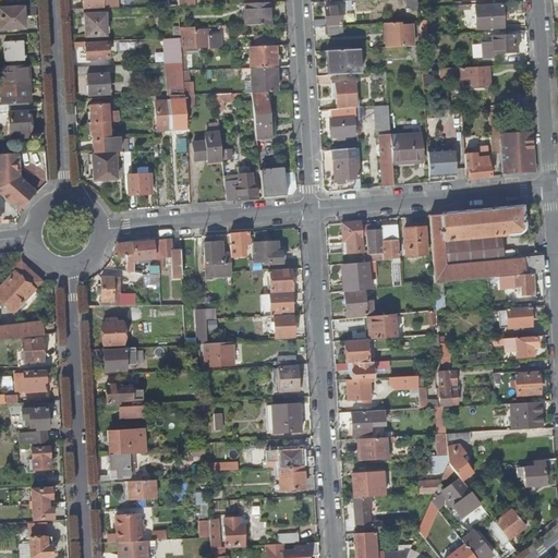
[(244,25),(269,23),(269,15),(267,15),(266,2),(243,3),(244,25)]
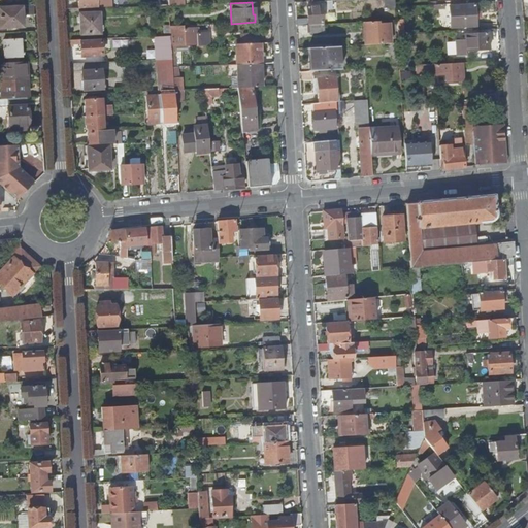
[(22,4),(0,5),(0,26),(23,25),(22,4)]
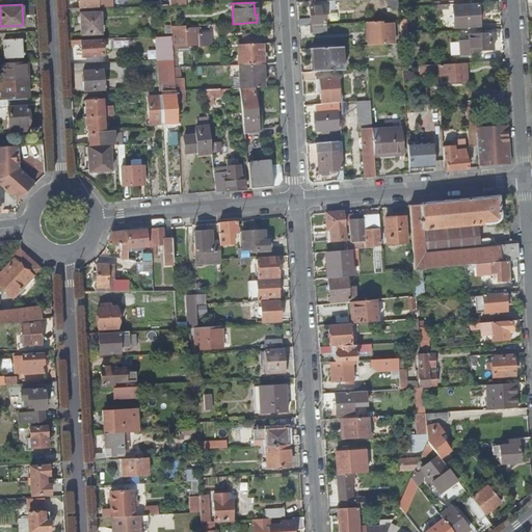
[(454,6),(455,28),(480,26),(479,4),(454,6)]
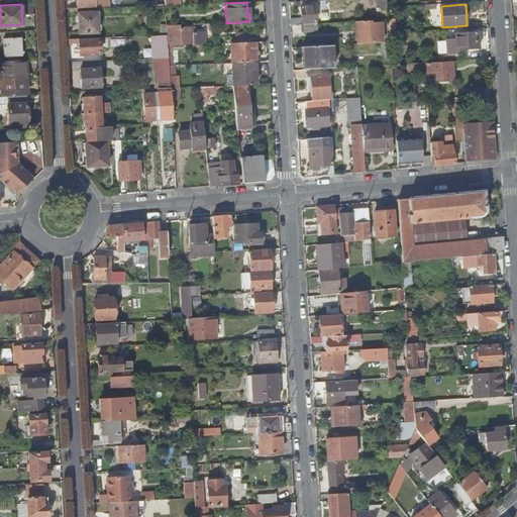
[(290,25),(302,25),(315,24),(314,6),(301,6),(301,18),(290,18),(290,25)]
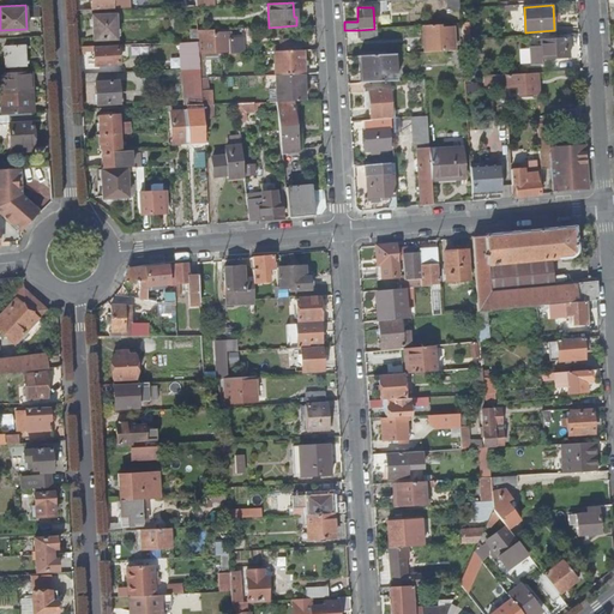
[(114,14),(91,16),(92,40),(115,38),(114,14)]
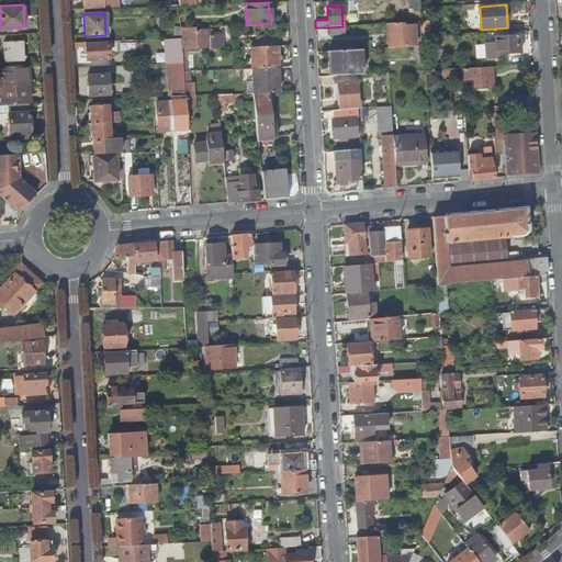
[(403,25),(403,23),(388,24),(389,48),(416,47),(415,25),(403,25)]
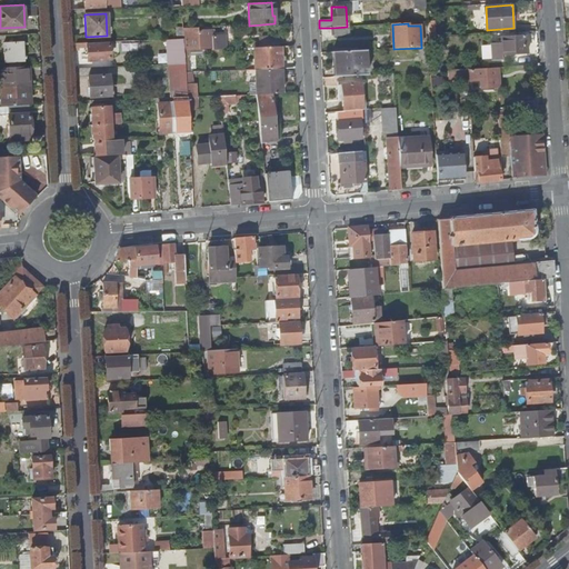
[(347,36),(347,27),(332,28),(333,36),(347,36)]
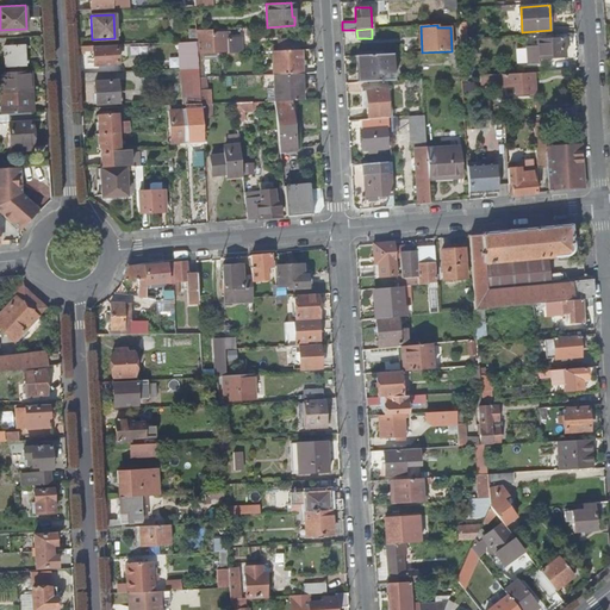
[(195,31),(195,41),(197,55),(241,53),(241,38),(229,39),(228,33),(212,35),(212,30),(195,31)]
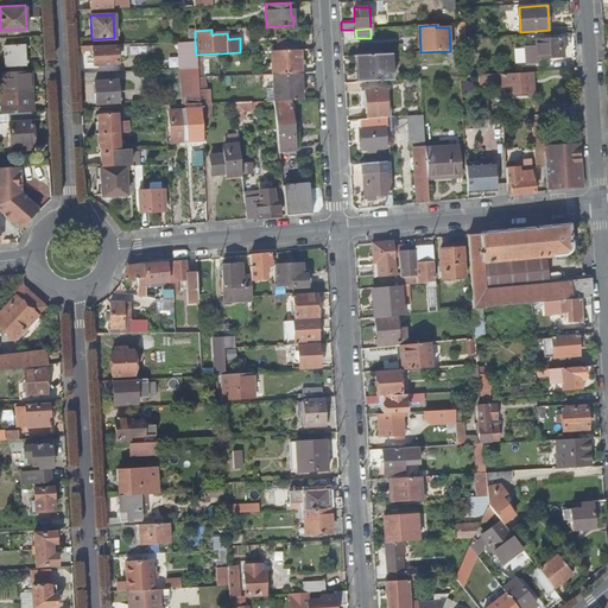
[(525,64),(534,64),(534,58),(537,58),(563,57),(563,38),(536,39),(536,46),(524,46),(525,64)]
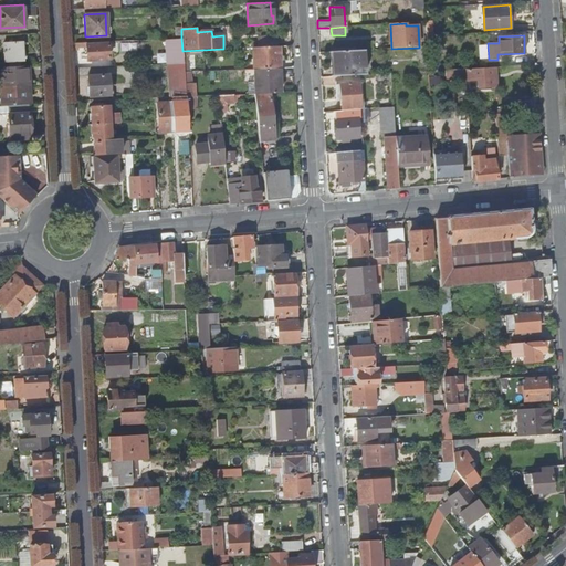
[(184,63),(182,51),(181,38),(177,38),(165,38),(166,64),(168,64),(184,63)]
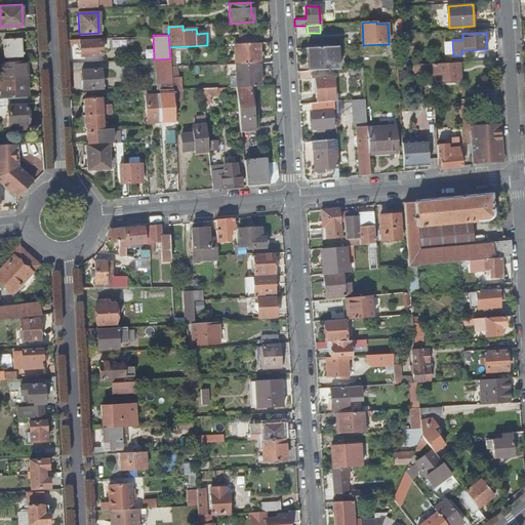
[(19,38),(3,38),(5,55),(19,54),(19,38)]
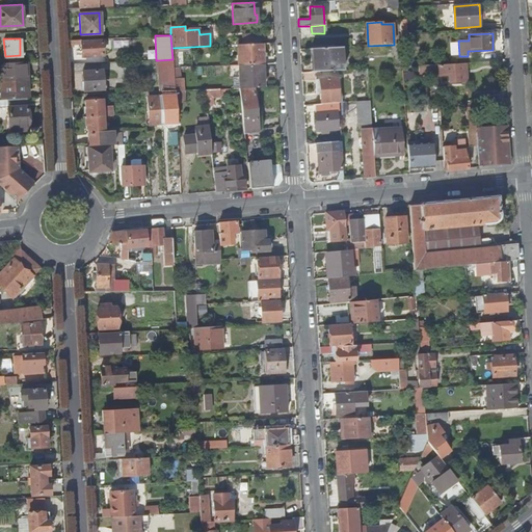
[(101,41),(81,42),(81,56),(102,55),(101,41)]
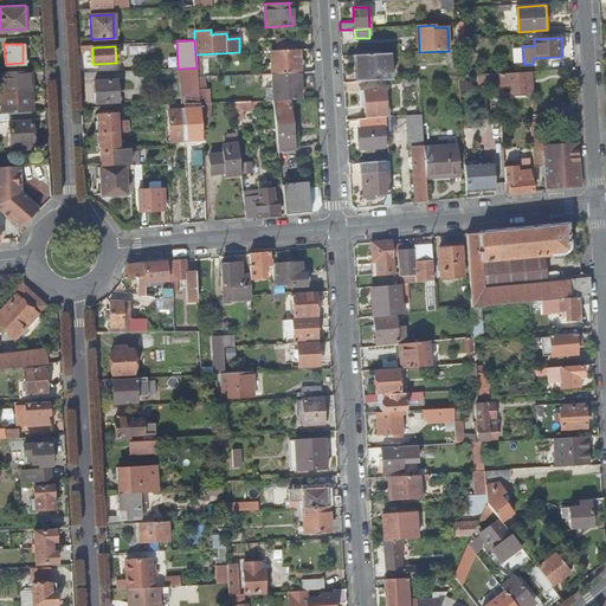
[(274,73),(275,73),(301,72),(300,49),(272,50),(274,73)]
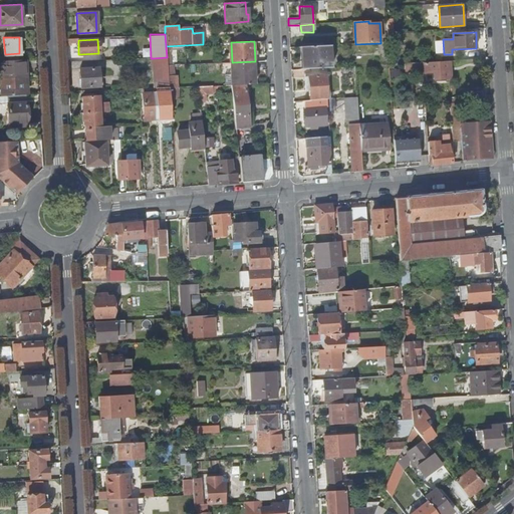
[(304,47),(305,69),(332,67),(331,46),(304,47)]
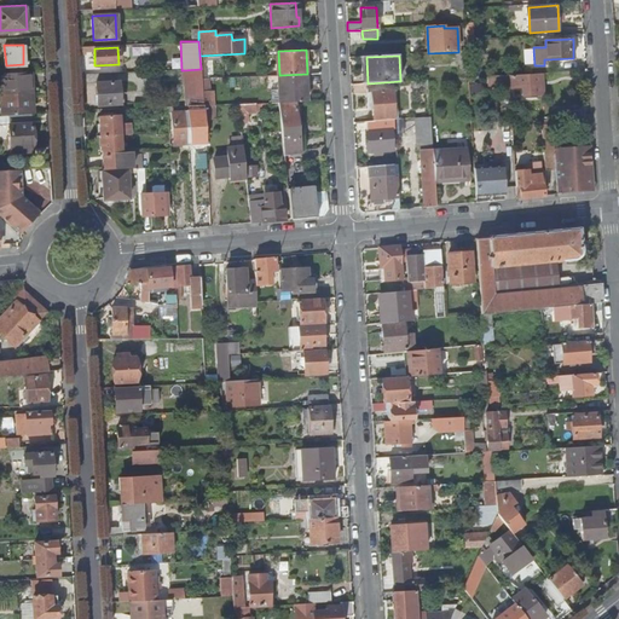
[(202,91),(202,79),(201,69),(184,70),(185,105),(195,105),(203,105),(202,91)]
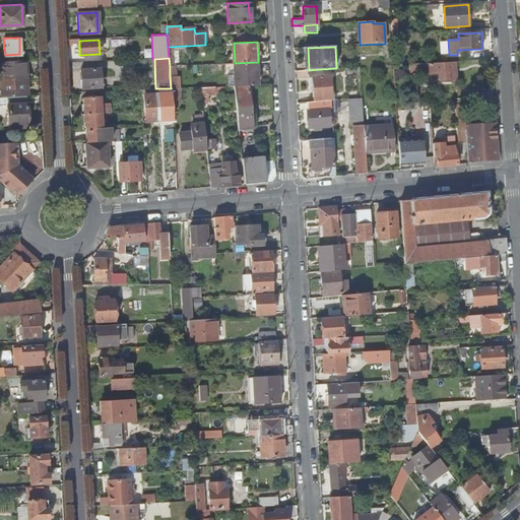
[(3,78),(25,77),(23,59),(6,60),(7,71),(2,71),(3,78)]
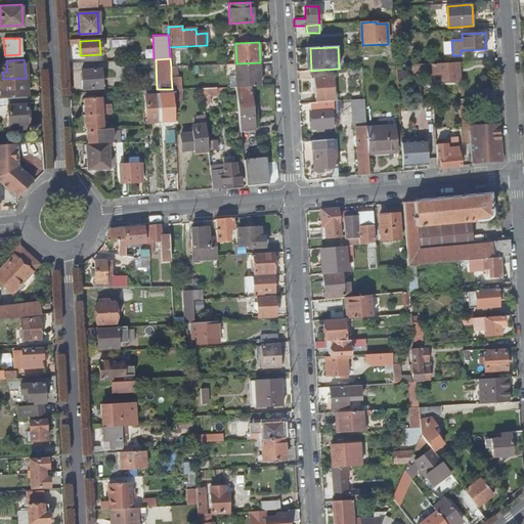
[(457,61),(432,63),(433,74),(444,73),(445,81),(459,80),(457,61)]
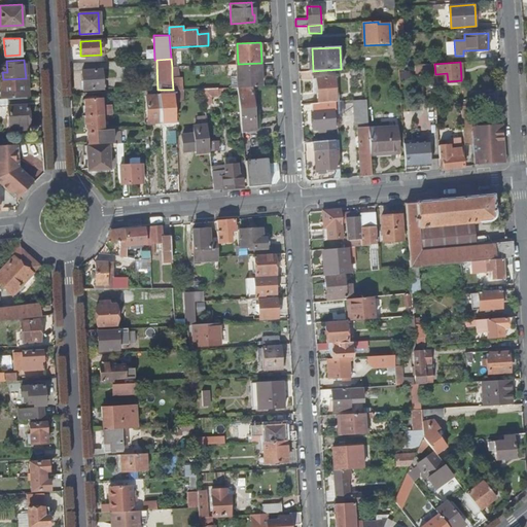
[(240,86),(252,86),(262,85),(261,63),(239,64),(240,75),(240,86)]
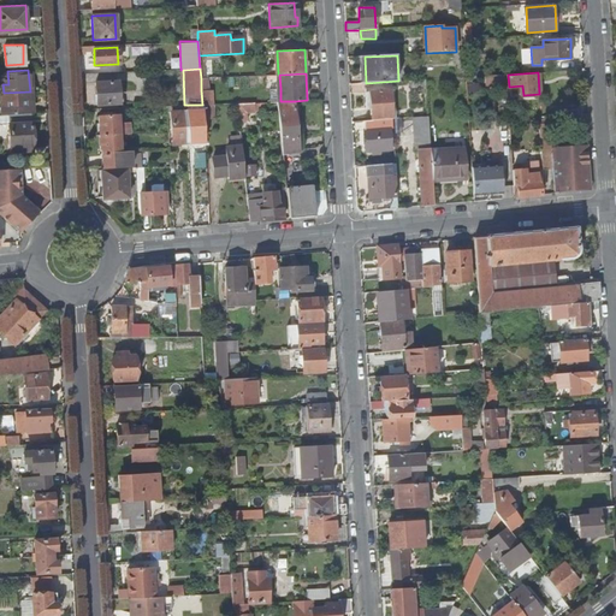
[(507,75),(486,76),(486,86),(508,84),(507,75)]
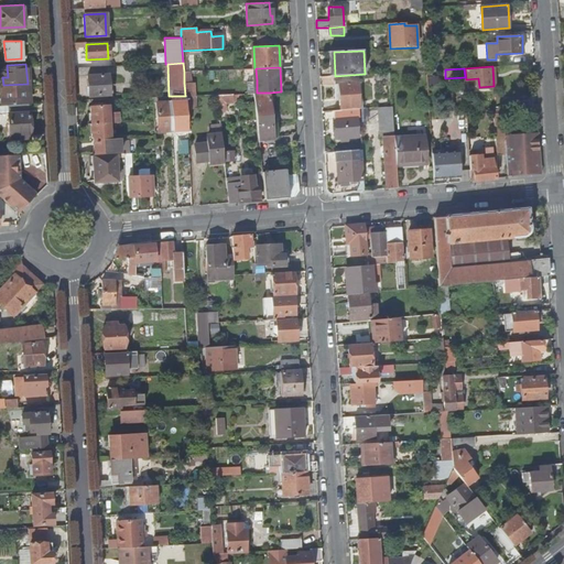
[(108,74),(88,75),(89,95),(109,94),(108,74)]
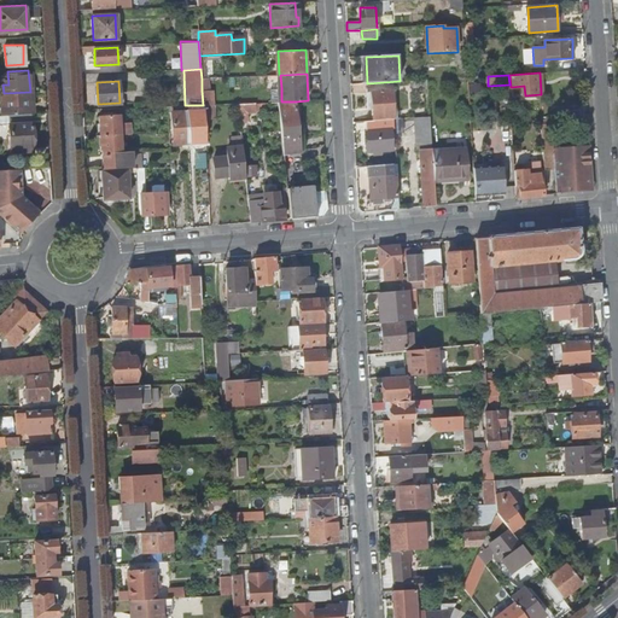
[(202,91),(203,105),(214,104),(213,91),(210,91),(202,91)]
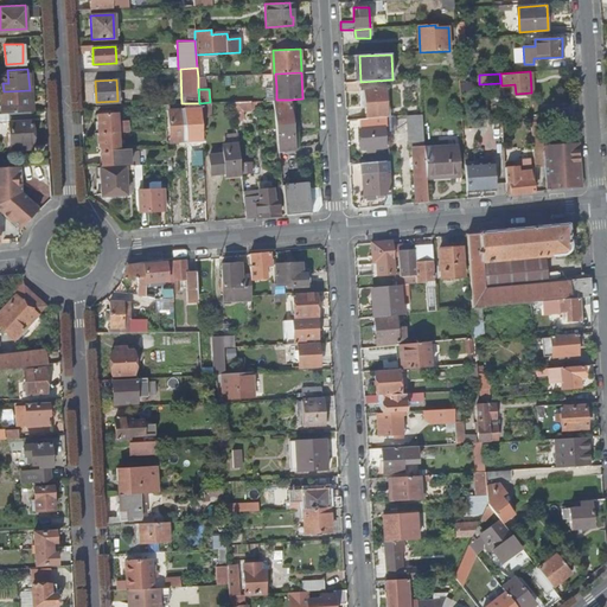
[(366,119),(384,117),(387,117),(384,89),(359,91),(360,107),(365,107),(366,119)]
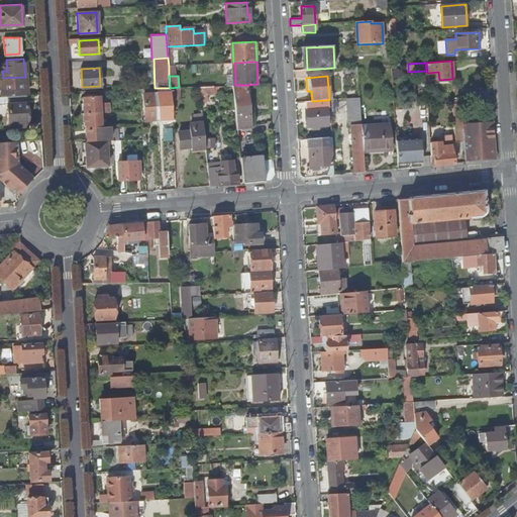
[(4,95),(6,95),(26,94),(25,77),(3,78),(4,95)]
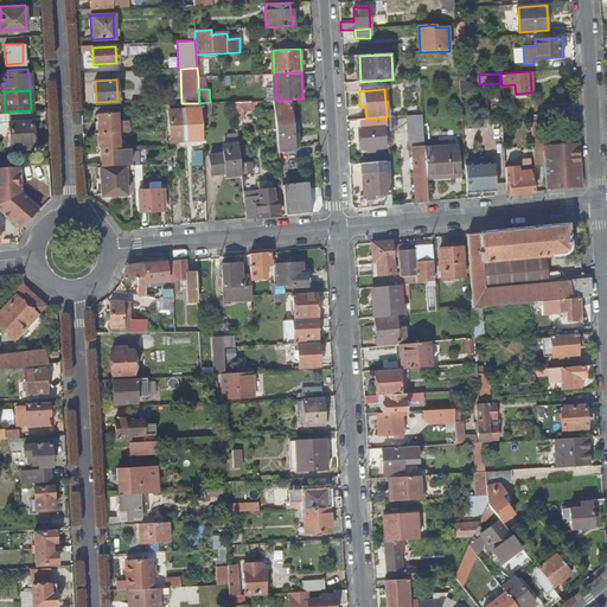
[(291,100),(276,100),(273,100),(279,148),(298,147),(295,135),(298,135),(296,131),(291,132),(289,121),(293,121),(291,100)]
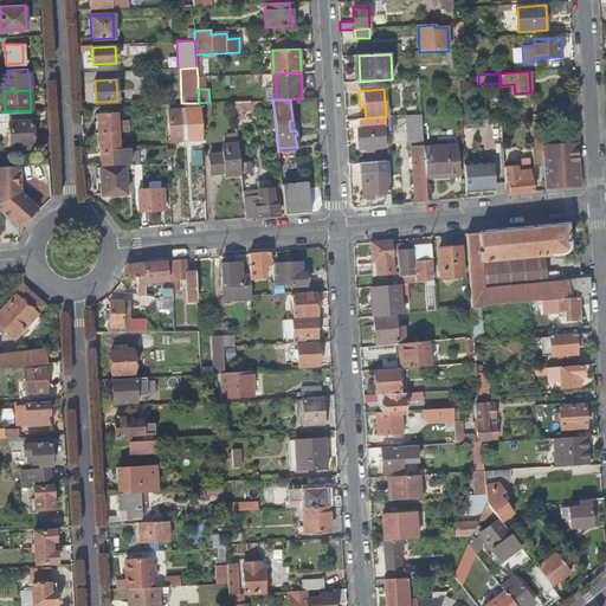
[(232,102),(233,110),(251,110),(251,101),(232,102)]
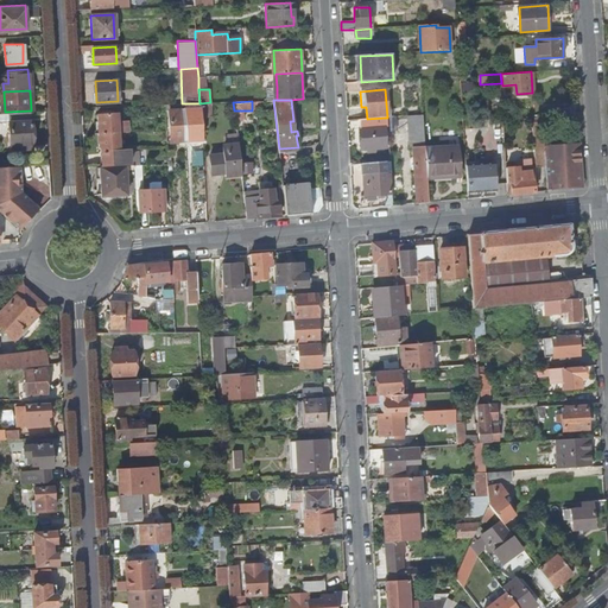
[(200,103),(200,106),(201,118),(210,116),(210,102),(200,103)]
